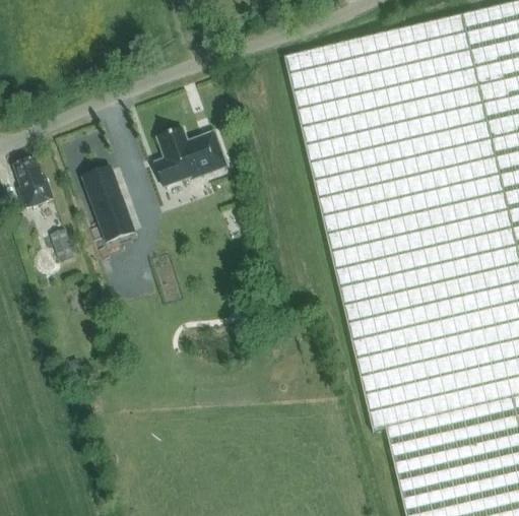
[(518,515),(518,0),(284,56),(371,425),(384,422),(405,515),(518,515)]
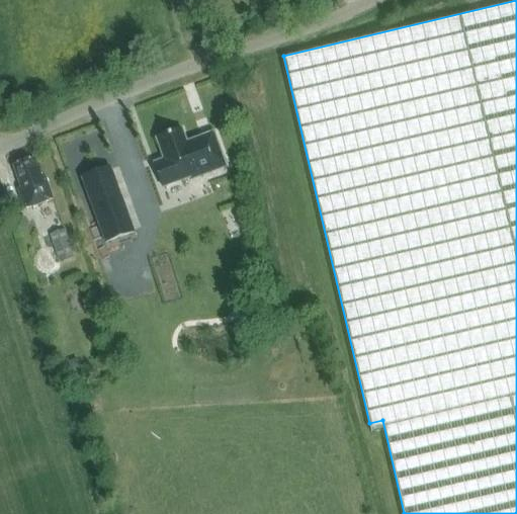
[(181,126),(156,136),(163,157),(154,160),(162,184),(196,172),(197,174),(226,164),(213,130),(186,140),(181,126)]
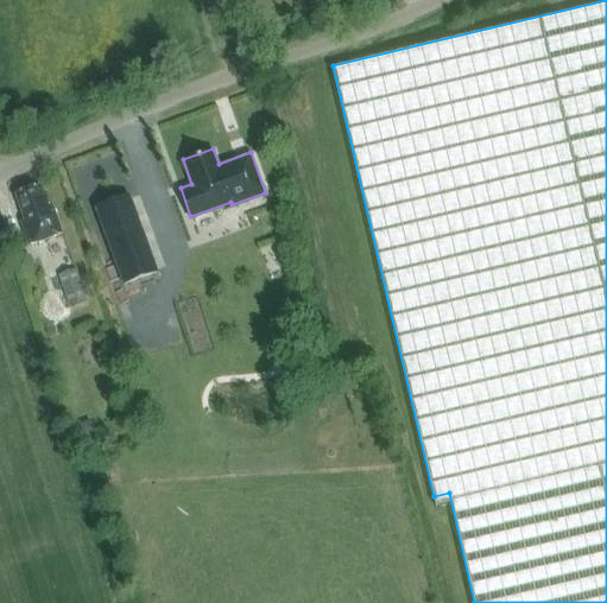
[(27,242),(61,230),(51,202),(46,203),(39,183),(14,191),(23,216),(19,217),(27,242)]
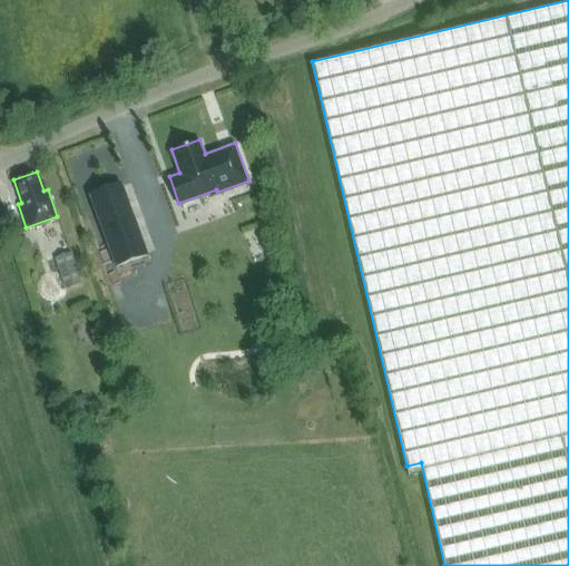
[(137,227),(106,240),(115,263),(146,251),(137,227)]
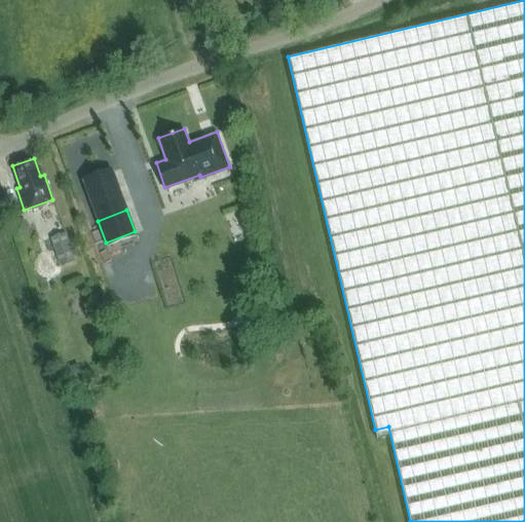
[(65,230),(49,235),(59,263),(74,258),(65,230)]
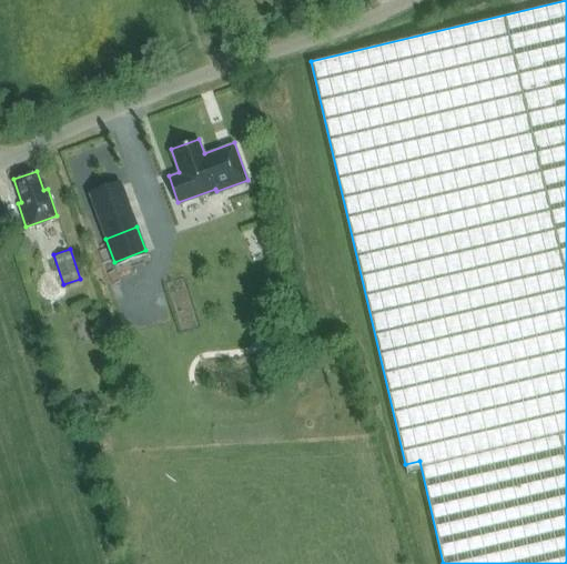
[(169,278),(182,323),(198,319),(184,273),(169,278)]
